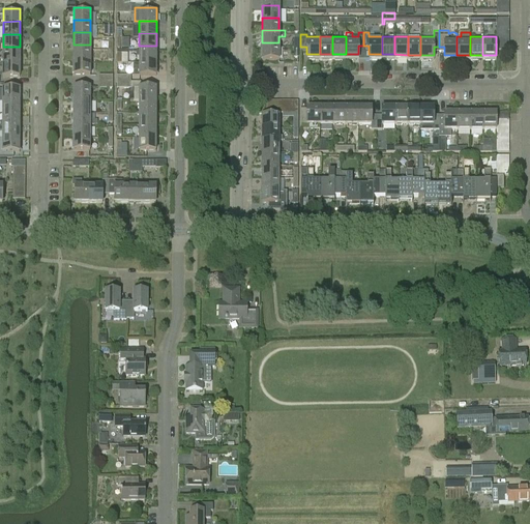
[(262,42),(262,55),(278,55),(278,42),(262,42)]
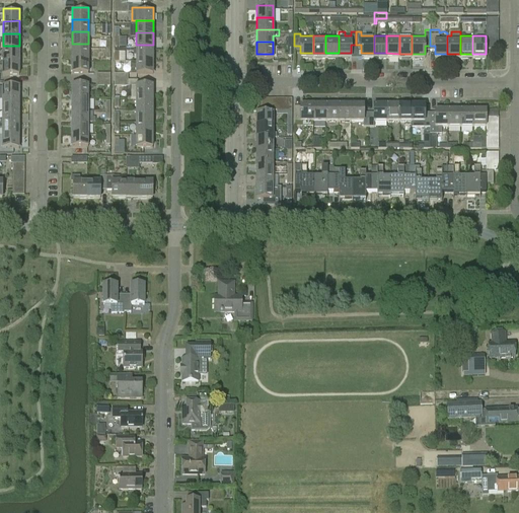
[(72,44),(72,56),(88,57),(88,44),(72,44)]
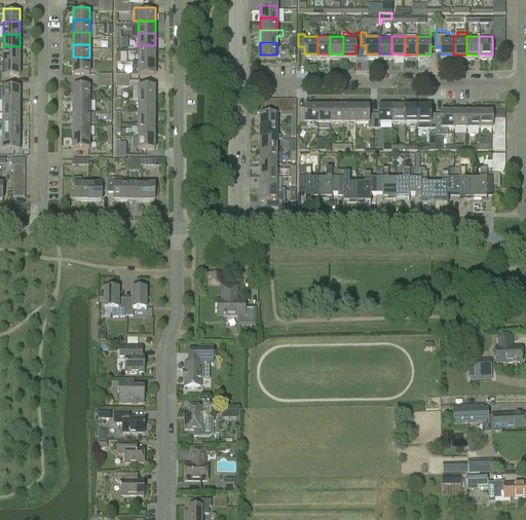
[(138,45),(138,58),(155,58),(155,45),(138,45)]
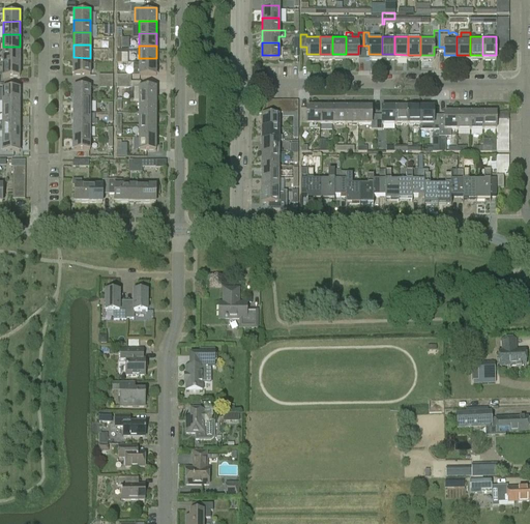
[(3,47),(3,59),(20,59),(20,47),(3,47)]
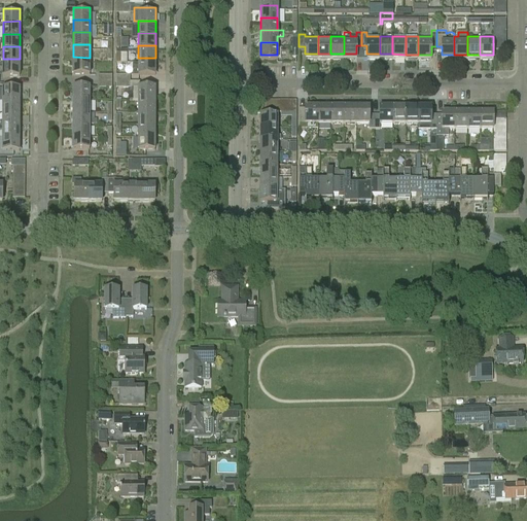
[(73,57),(73,70),(90,70),(90,58),(73,57)]
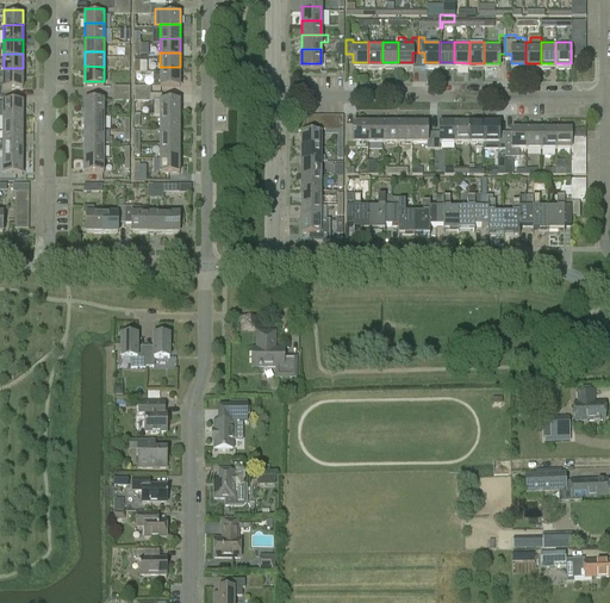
[(160,67),(160,81),(180,81),(180,67),(160,67)]
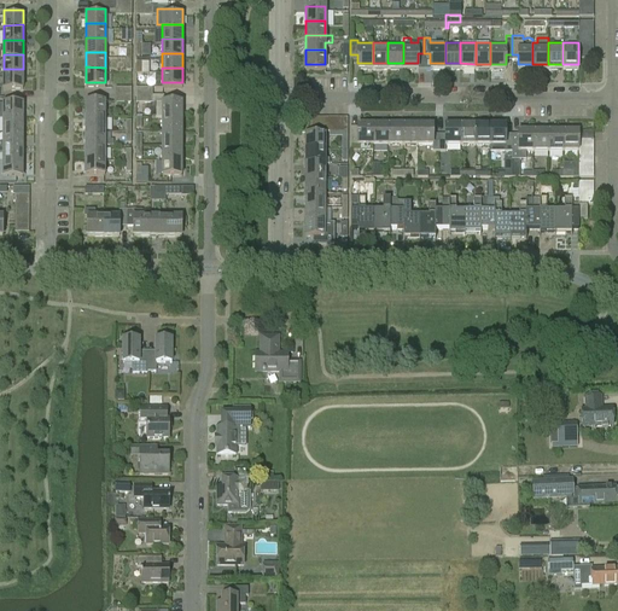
[(4,69),(4,83),(23,83),(23,69),(4,69)]
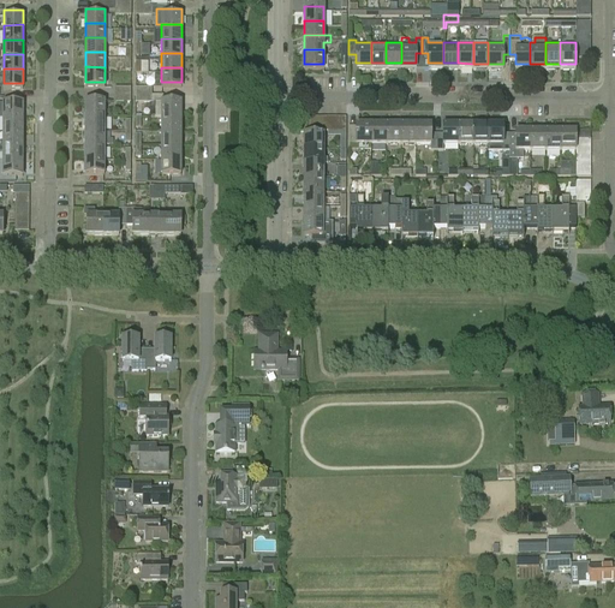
[(85,95),(85,111),(105,111),(105,96),(85,95)]
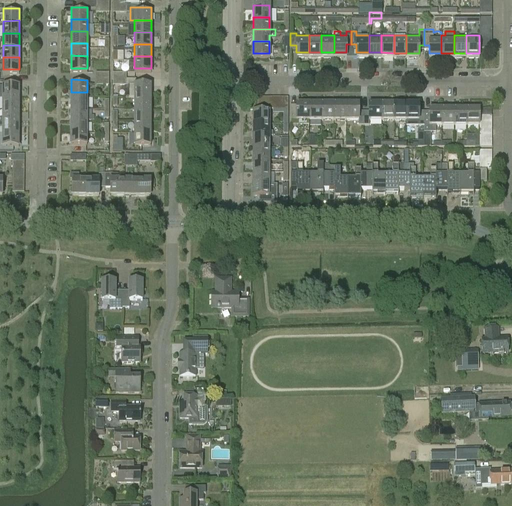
[(129,80),(129,92),(134,92),(150,92),(150,80),(134,80),(129,80)]
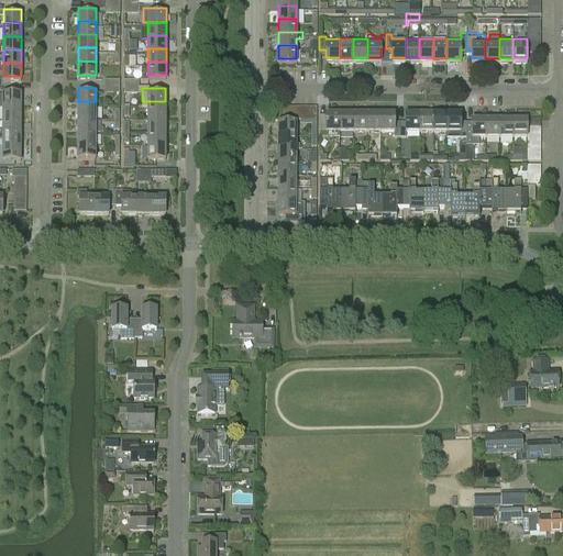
[(3,89),(2,102),(21,102),(21,89),(3,89)]
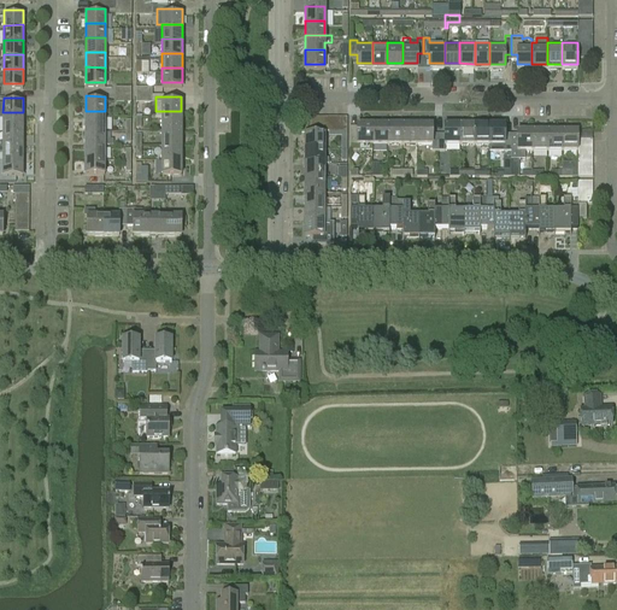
[(86,111),(84,125),(105,125),(105,111),(86,111)]
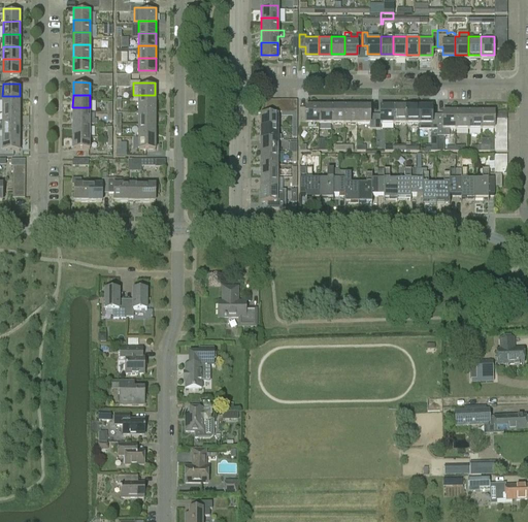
[(138,95),(138,107),(155,107),(155,95),(138,95)]
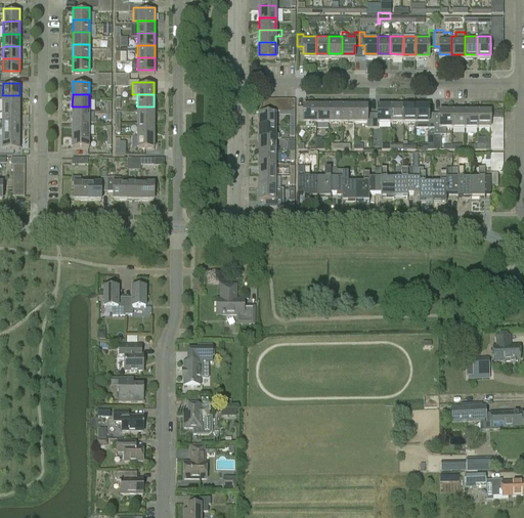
[(2,95),(2,108),(18,108),(19,95),(2,95)]
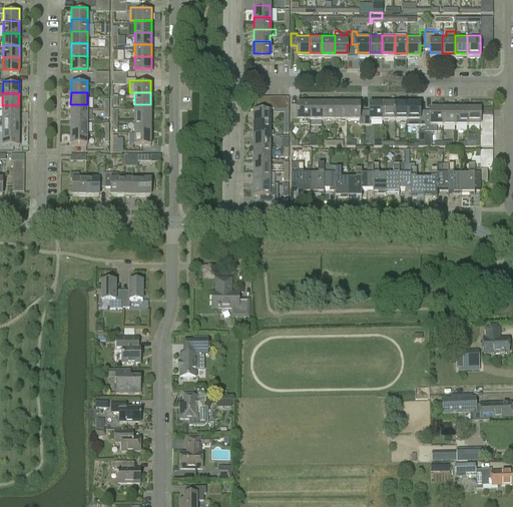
[(292,100),(292,120),(297,120),(309,120),(309,115),(309,98),(297,98),(297,100),(292,100)]
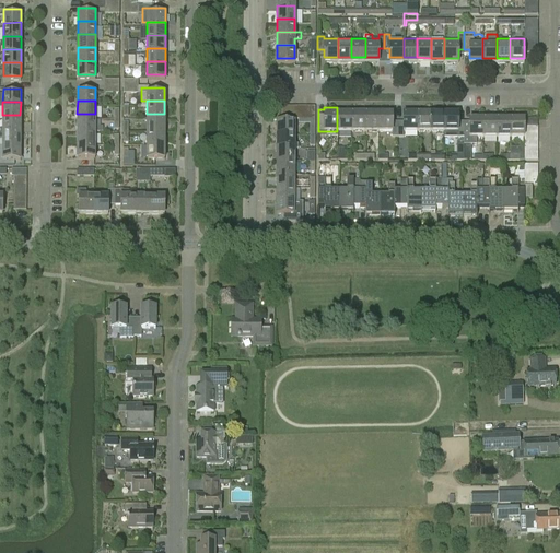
[(337,107),(337,126),(351,126),(351,107),(337,107)]
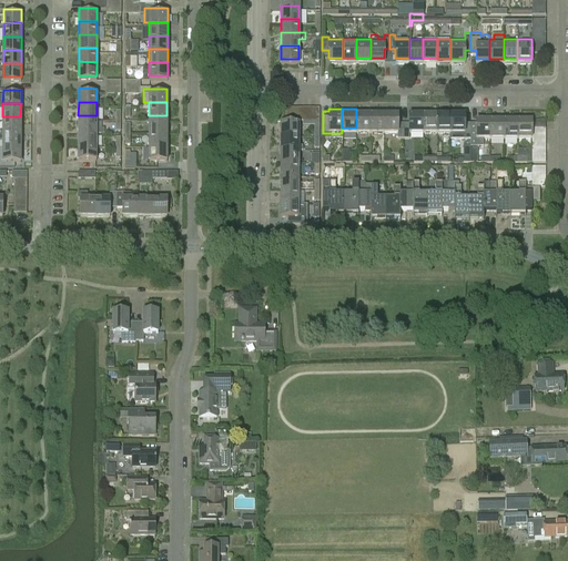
[(356,109),(356,128),(371,128),(371,109),(356,109)]
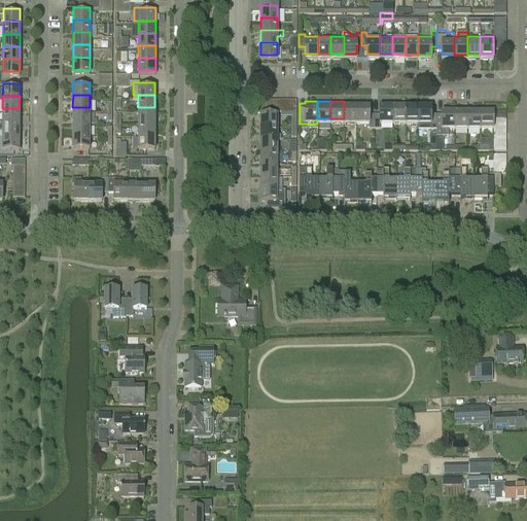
[(344,101),(344,118),(357,118),(357,101),(344,101)]
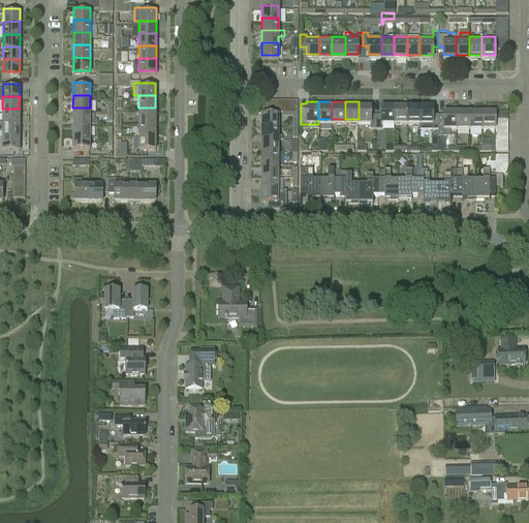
[(359,101),(359,119),(370,119),(370,124),(376,124),(376,110),(370,110),(370,101),(359,101)]
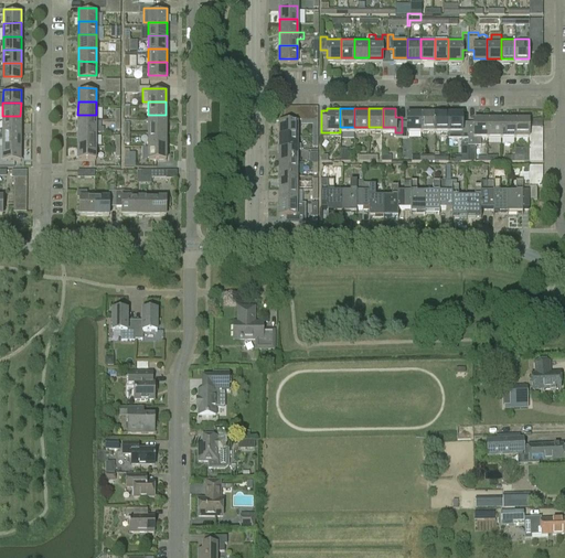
[(402,117),(402,132),(407,132),(407,127),(420,127),(420,108),(407,108),(407,117),(402,117)]
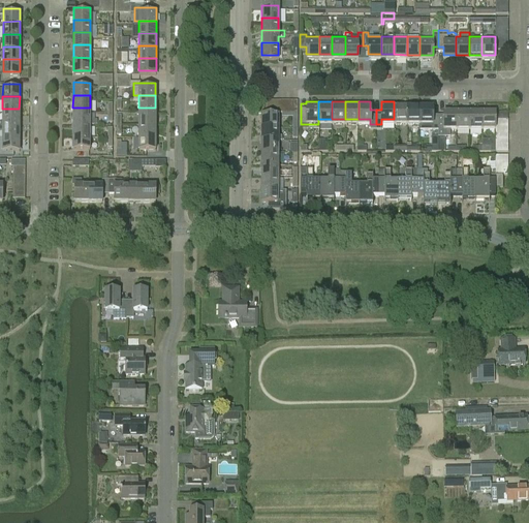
[(394,101),(394,119),(407,119),(407,101),(394,101)]
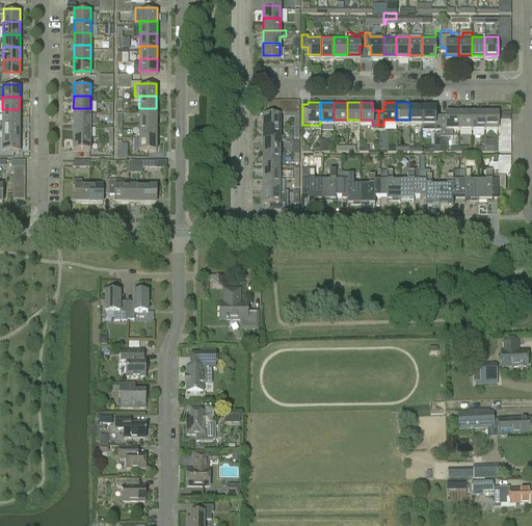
[(409,102),(409,120),(422,120),(422,102),(409,102)]
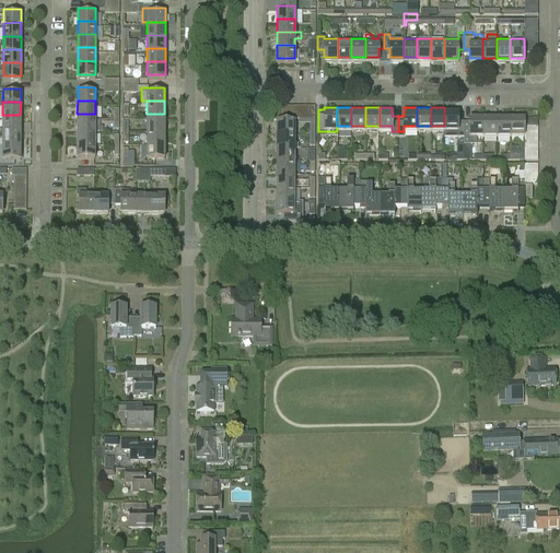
[(444,126),(444,131),(464,131),(464,117),(458,117),(458,107),(444,107),(444,126)]
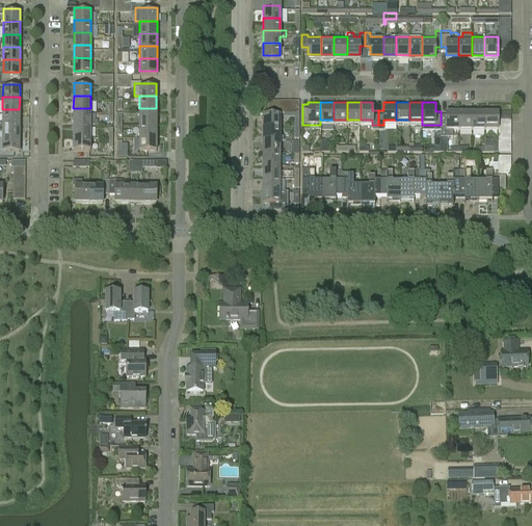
[(441,132),(441,148),(447,148),(448,132),(454,132),(454,125),(458,125),(458,107),(446,107),(446,111),(441,111),(441,125),(441,132)]
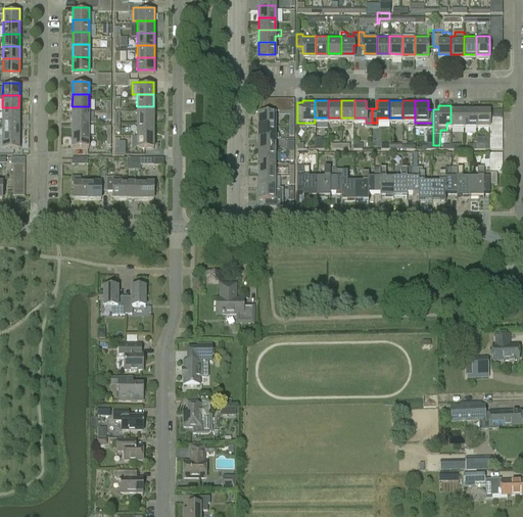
[(450,105),(450,123),(464,123),(464,106),(450,105)]
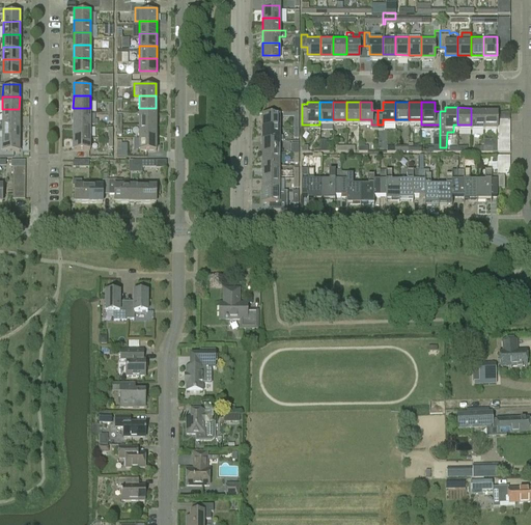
[(73,108),(73,120),(90,120),(90,108),(73,108)]
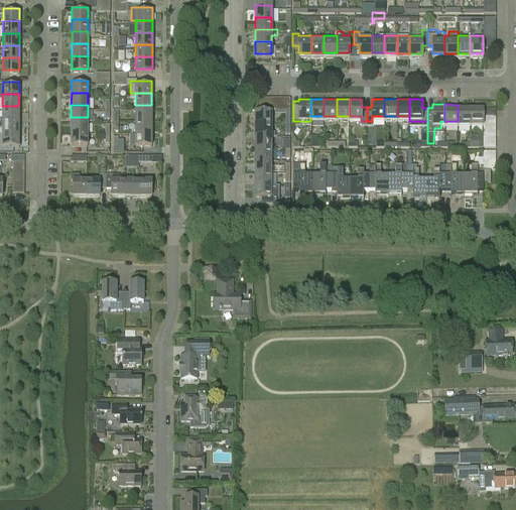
[(135,105),(135,117),(151,117),(151,105),(135,105)]
